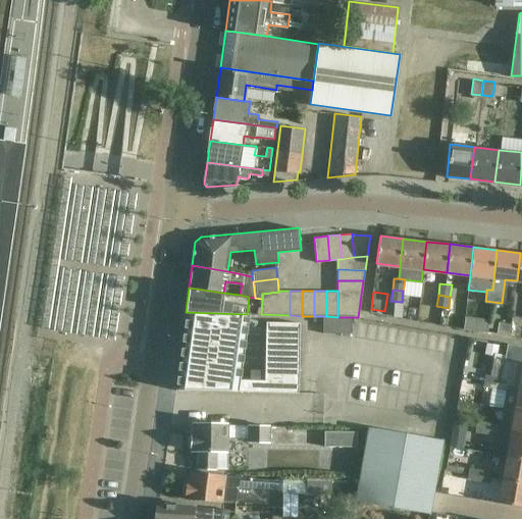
[(249,297),(247,314),(249,314),(261,314),(262,299),(255,298),(249,297)]
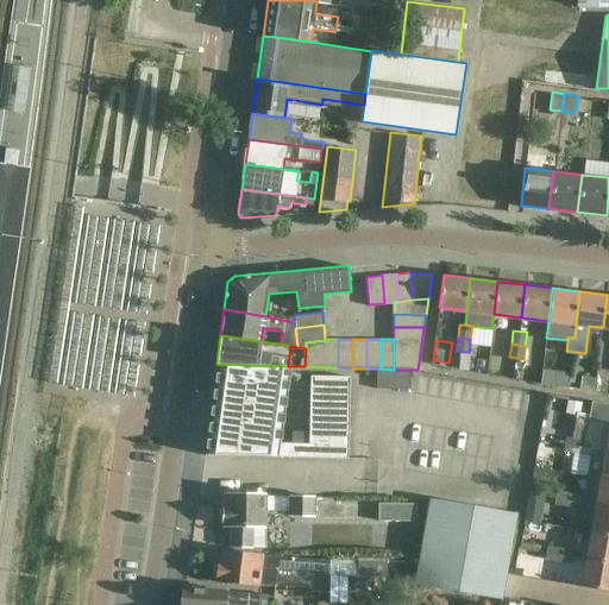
[(349,457),(350,375),(311,375),(309,442),(280,441),(290,366),(288,366),(218,364),(208,434),(206,449),(205,453),(209,454),(237,454),(349,457)]
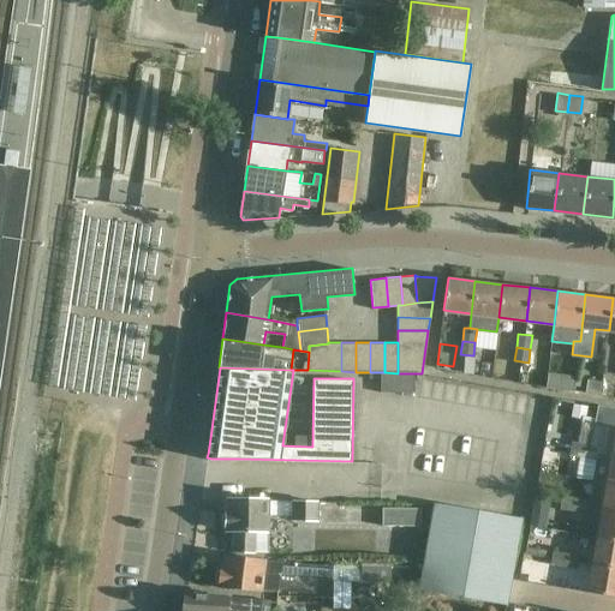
[(548,371),(545,385),(573,389),(575,375),(548,371)]
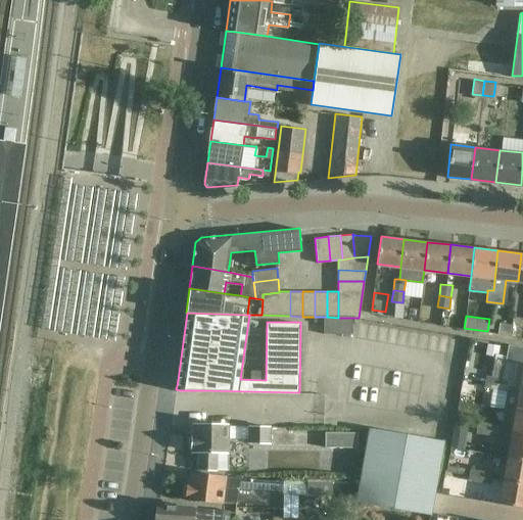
[(513,324),(500,321),(497,333),(511,335),(513,324)]
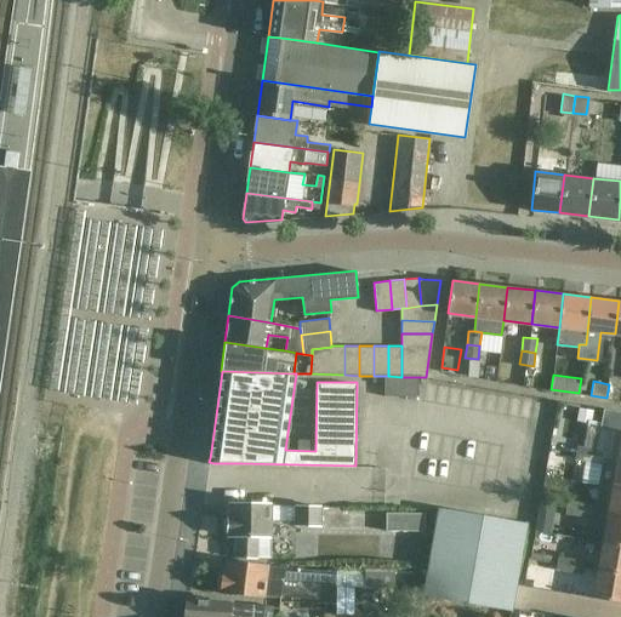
[(599,428),(620,432),(620,435),(617,460),(620,460),(620,410),(603,407),(599,428)]
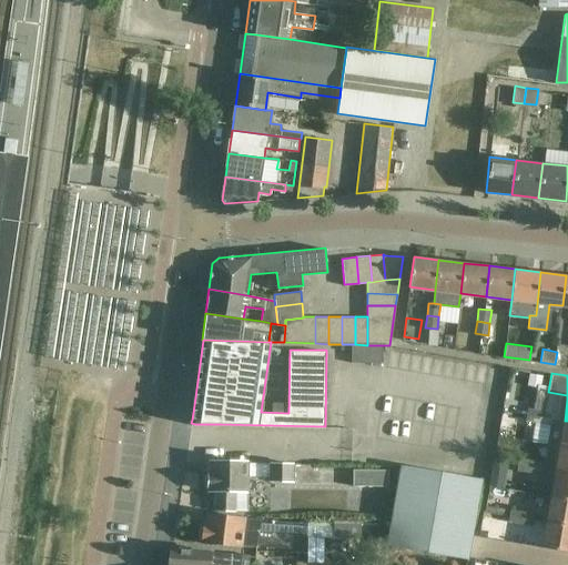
[(525,420),(537,422),(539,411),(527,409),(525,420)]
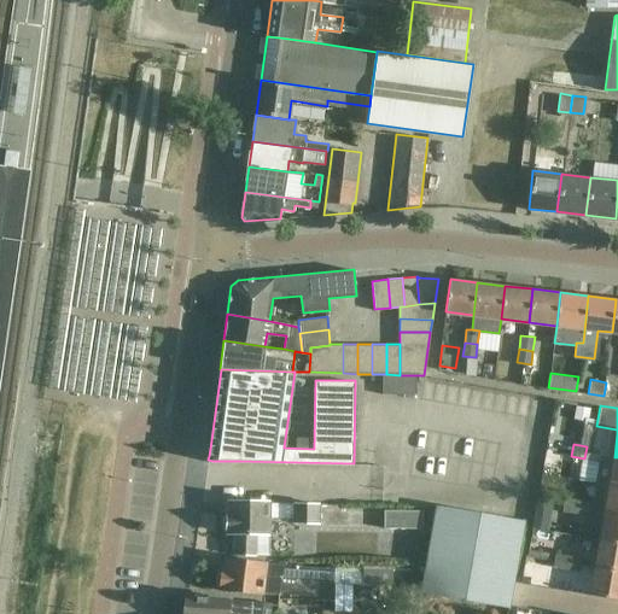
[(600,448),(587,446),(584,458),(598,461),(599,455),(600,448)]
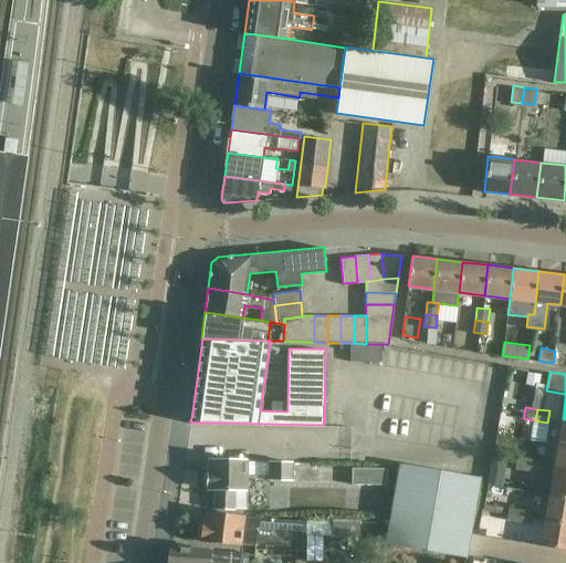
[(565,419),(563,419),(548,417),(547,423),(544,441),(558,444),(565,445),(565,419)]
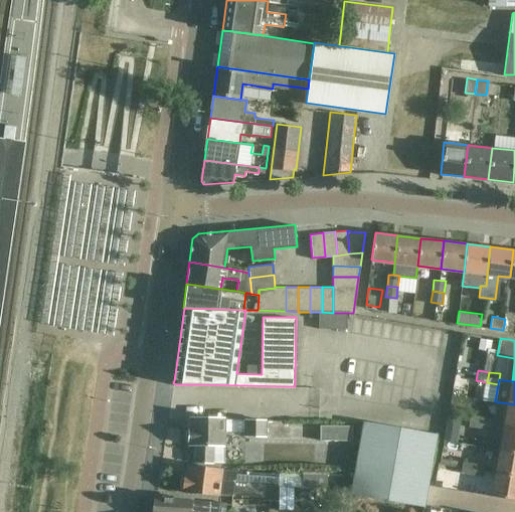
[(514,404),(508,403),(504,427),(514,429),(514,404)]
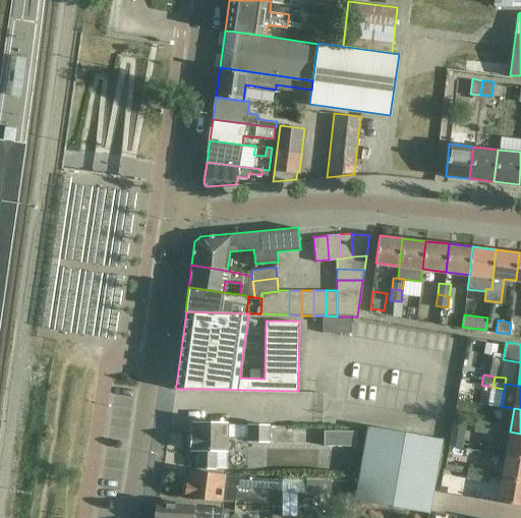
[(474,430),(484,433),(486,422),(475,420),(474,430)]
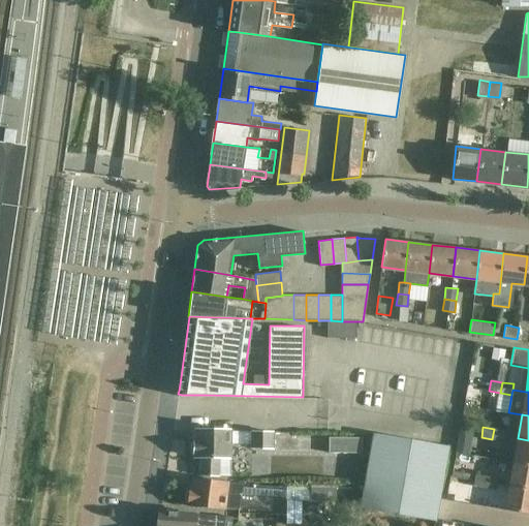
[(273,430),(195,429),(195,430),(197,431),(197,438),(195,438),(195,440),(190,442),(191,451),(194,454),(194,456),(200,456),(200,473),(230,474),(230,442),(251,442),(251,446),(273,446),(273,430)]
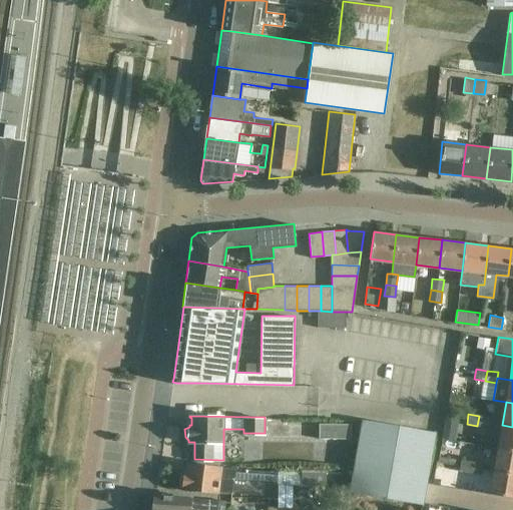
[(490,417),(479,416),(477,426),(488,428),(490,417)]
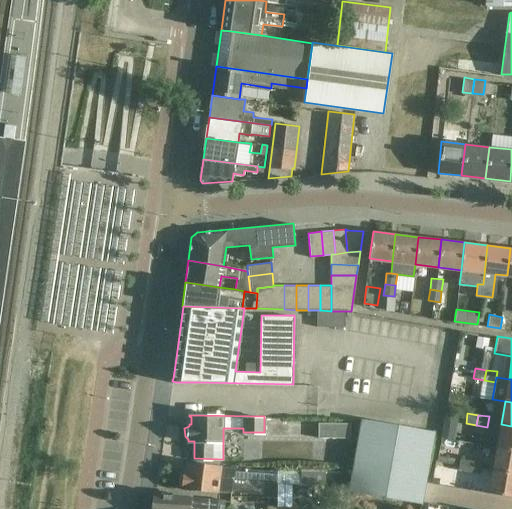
[(358,418),(348,489),(402,499),(421,503),(422,500),(425,482),(431,446),(434,431),(433,431),(358,418)]
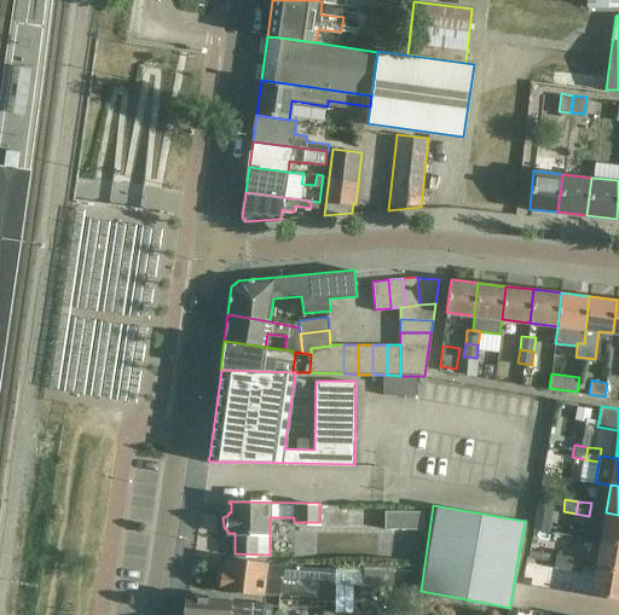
[(386,510),(385,528),(423,528),(424,511),(386,510)]
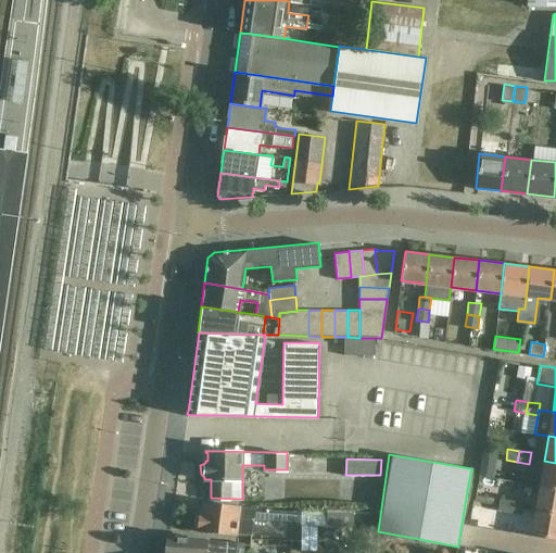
[(555,463),(544,461),(540,486),(555,488),(555,463)]
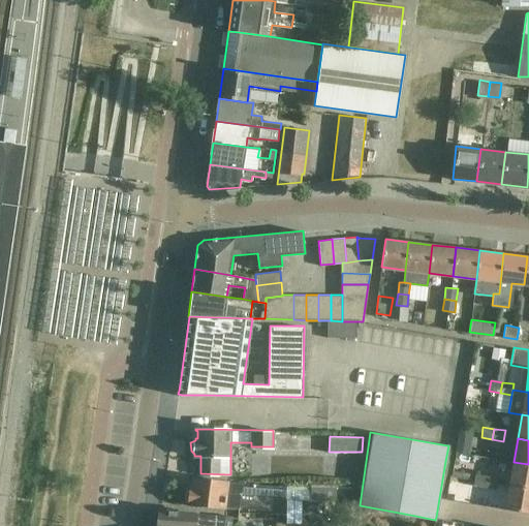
[(528,464),(514,462),(509,486),(528,488),(528,464)]
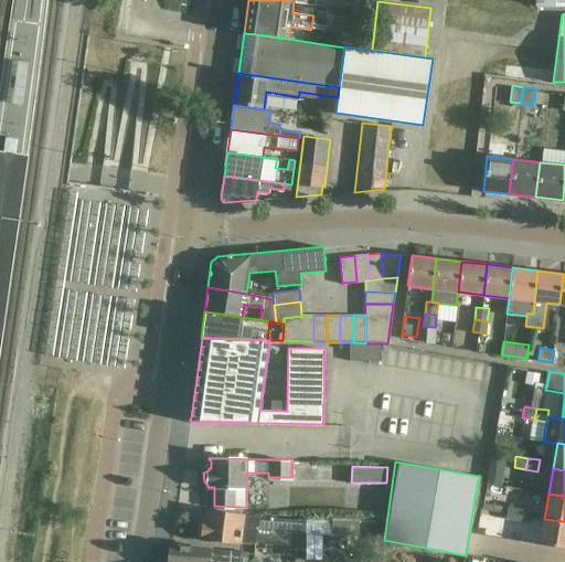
[(505,518),(516,520),(519,508),(508,506),(505,518)]
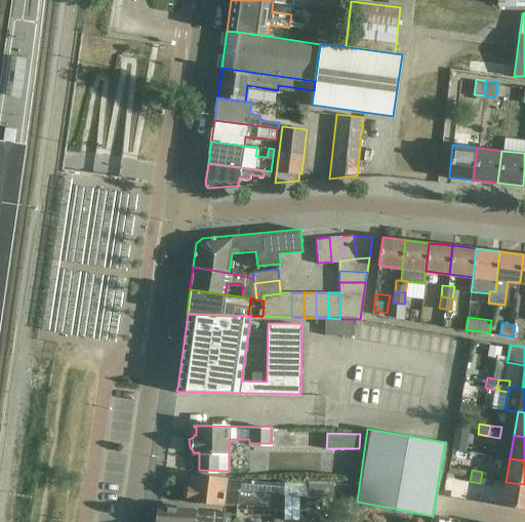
[(493,474),(482,472),(480,483),(491,484),(493,474)]
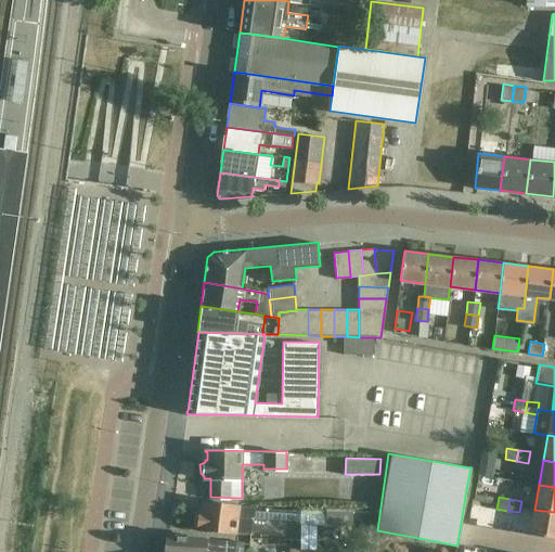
[(196,515),(195,523),(198,525),(197,528),(236,534),(236,531),(249,533),(250,518),(268,521),(268,518),(280,520),(280,522),(300,523),(300,510),(253,506),(202,502),(201,511),(199,513),(196,515)]
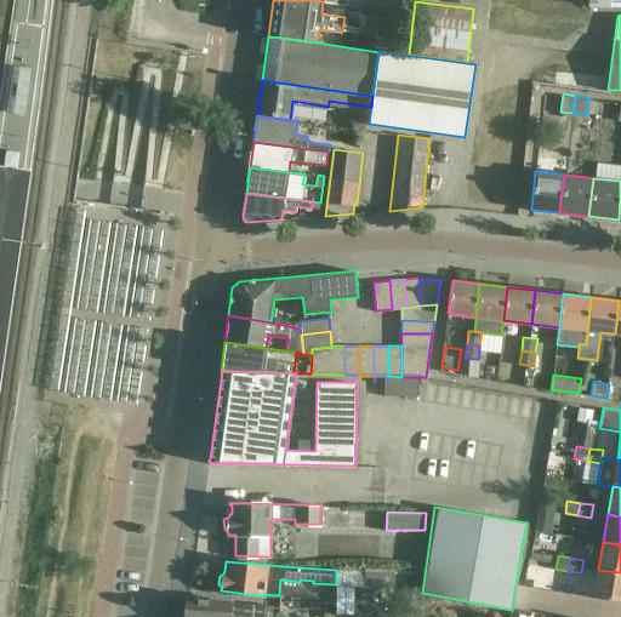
[(336,564),(336,570),(336,584),(335,616),(354,616),(355,586),(381,586),(382,564),(336,564)]
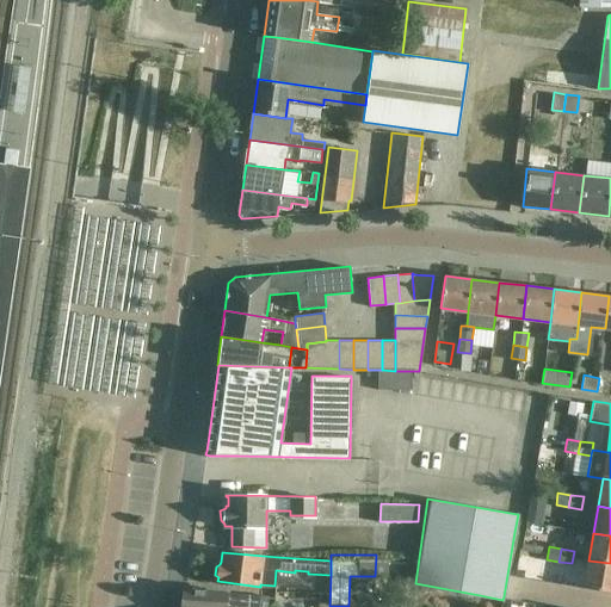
[(610,563),(588,561),(584,587),(610,592),(610,563)]
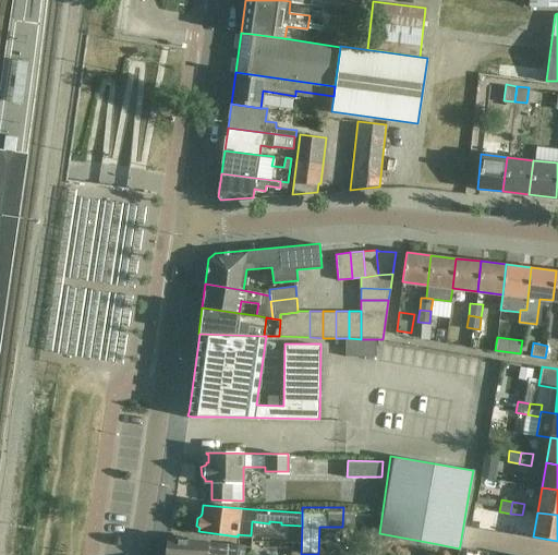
[(243,554),(245,545),(169,537),(166,554),(206,554),(207,554),(214,554),(243,554)]
